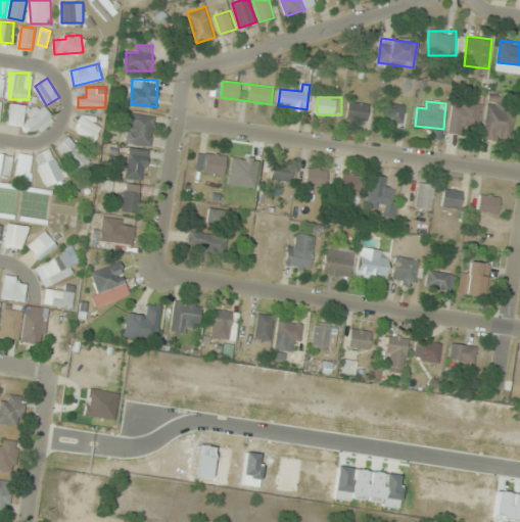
[(479,127),(481,104),(453,101),(450,132),(466,134),(467,126),(479,127)]
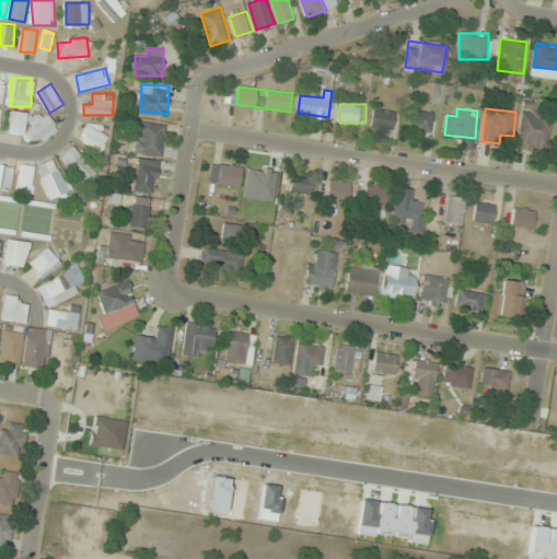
[(396,111),(373,109),(372,127),(395,128),(396,111)]
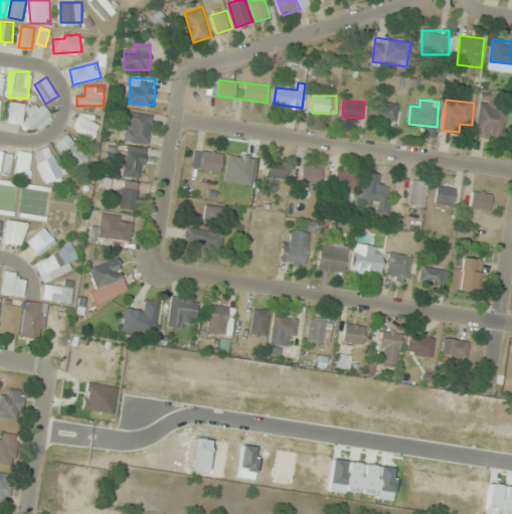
[(7,123),(47,129),(50,108),(26,104),(10,102),(7,123)]
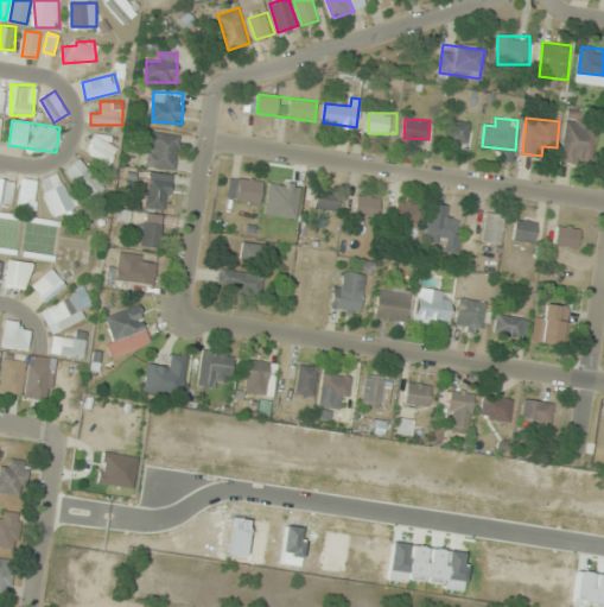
[(469,144),(470,121),(451,120),(450,141),(469,144)]
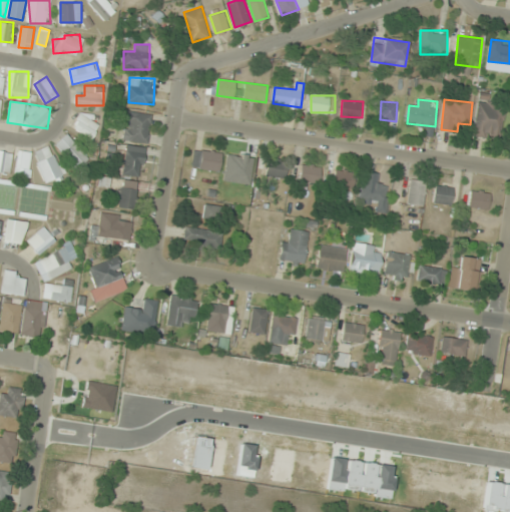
[(504,136),(506,104),(478,102),(475,134),(504,136)]
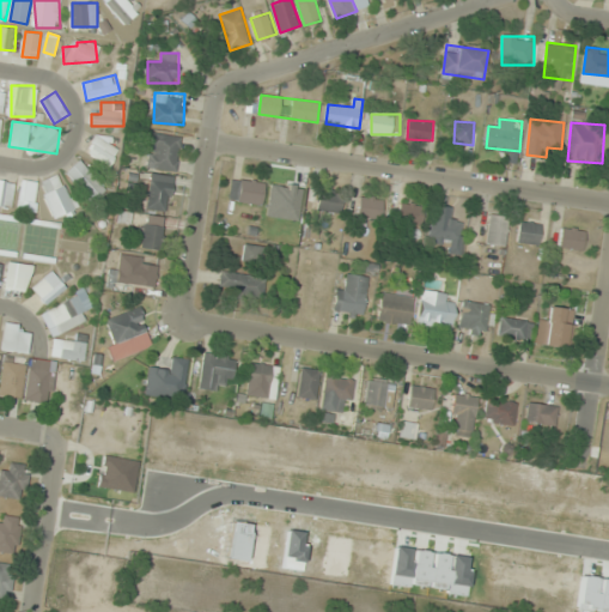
[(122,143),(97,131),(86,153),(111,164),(122,143)]
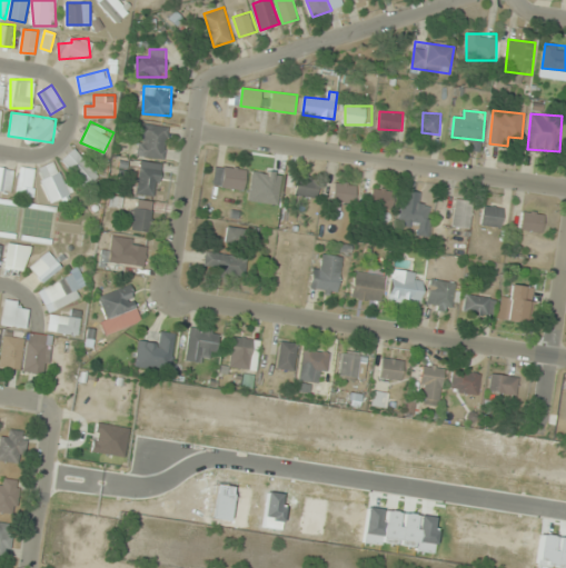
[(170,126),(142,122),(138,155),(166,159),(170,126)]
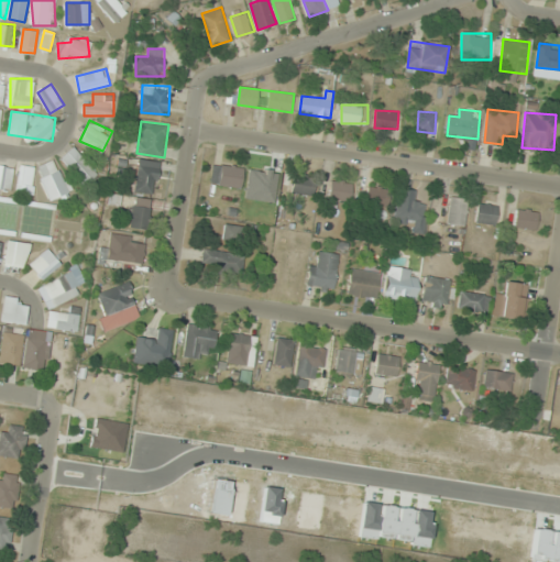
[(102,177),(74,146),(61,157),(90,189),(102,177)]
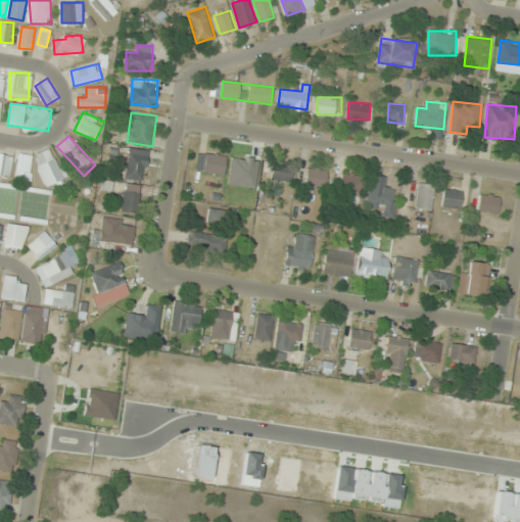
[(67,176),(51,147),(33,156),(49,186),(67,176)]
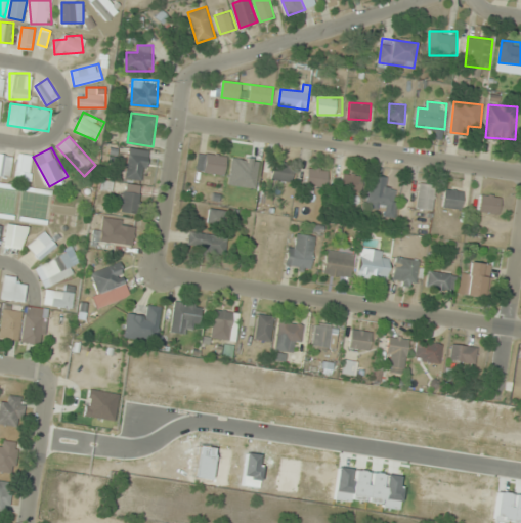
[(150,150),(131,147),(127,177),(146,180),(150,150)]
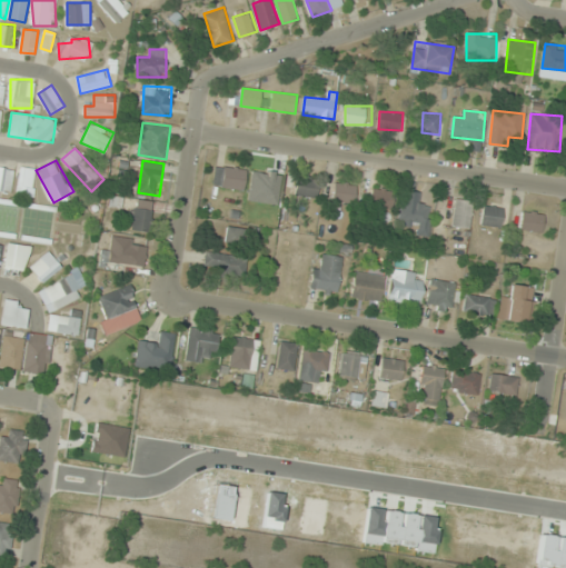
[(246,189),(248,168),(217,163),(214,185),(246,189)]
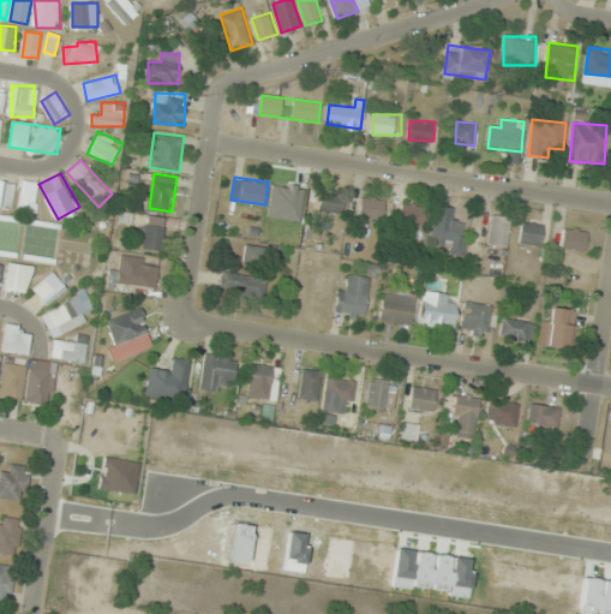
[(17,183),(0,178),(0,204),(11,208),(17,183)]
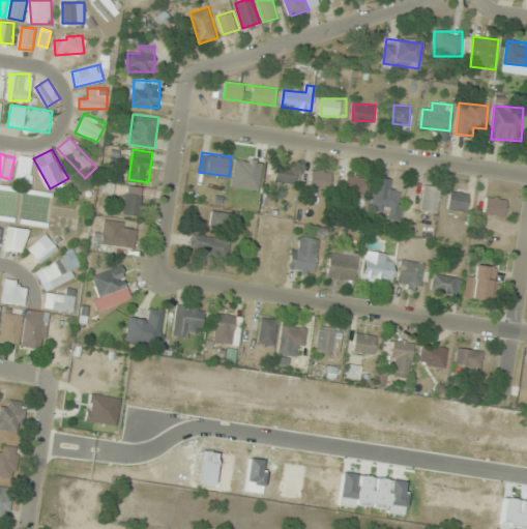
[(19,181),(32,181),(32,155),(19,155),(19,181)]
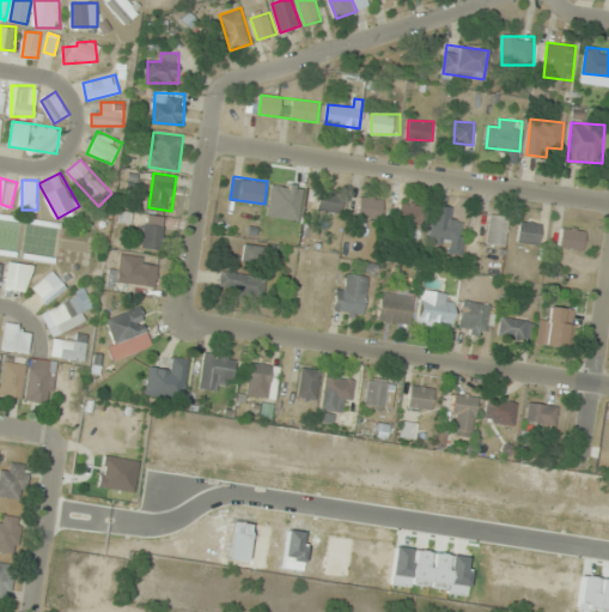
[(321,191),(320,210),(342,212),(345,193),(321,191)]
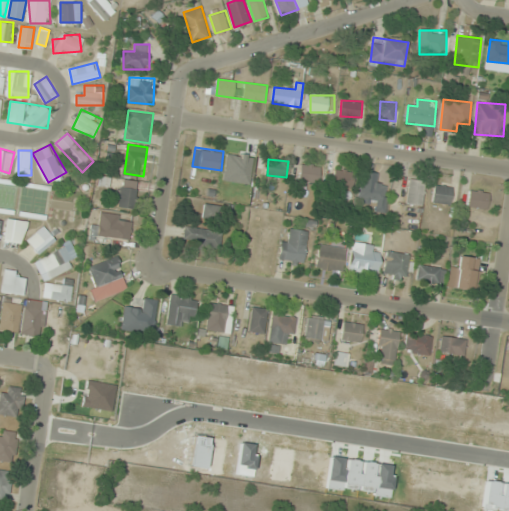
[(300,180),(320,182),(322,165),(302,163),(300,180)]
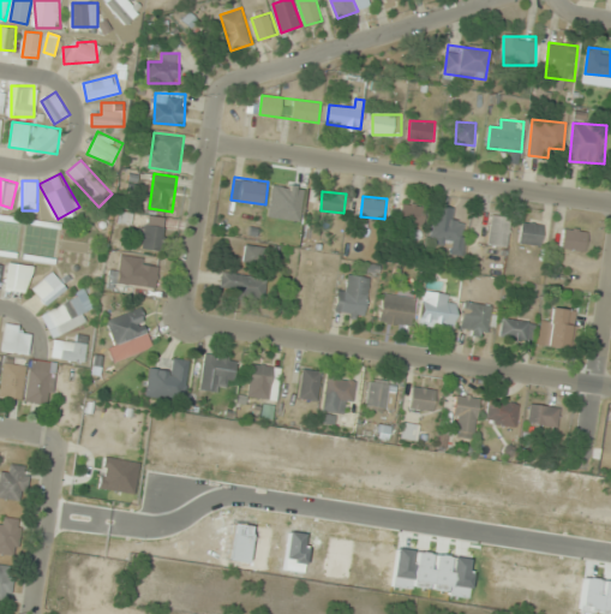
[(400,221),(424,226),(427,207),(403,201),(400,221)]
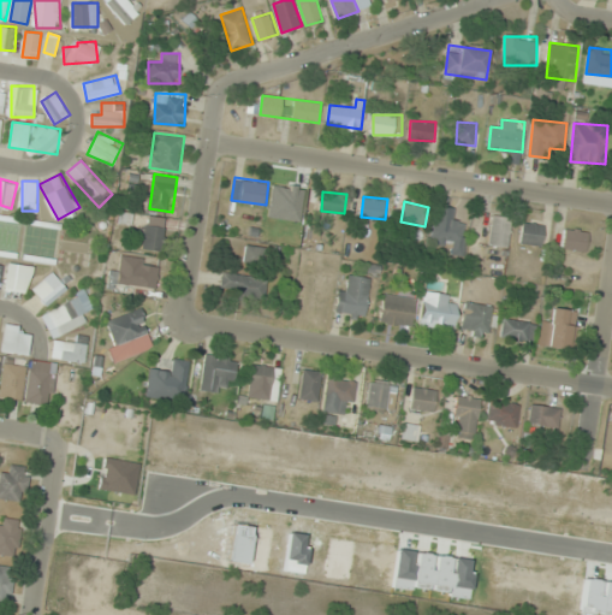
[(453,219),(457,208),(439,205),(431,238),(461,246),(467,223),(453,219)]
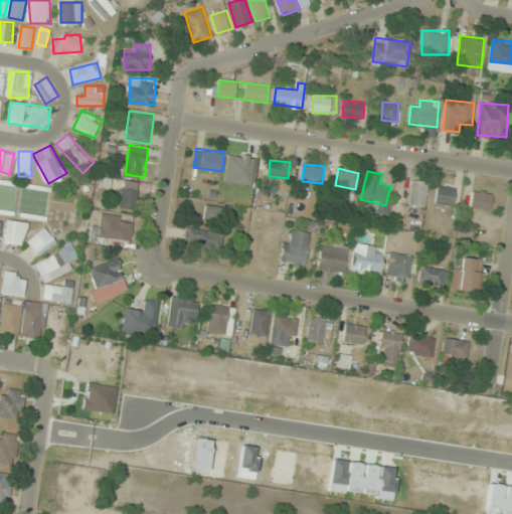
[(425,206),(429,182),(412,179),(409,204),(425,206)]
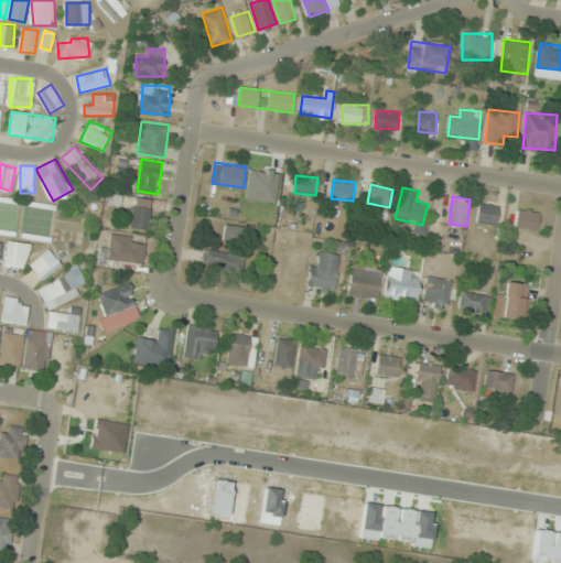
[(129,227),(150,229),(153,199),(132,197),(129,227)]
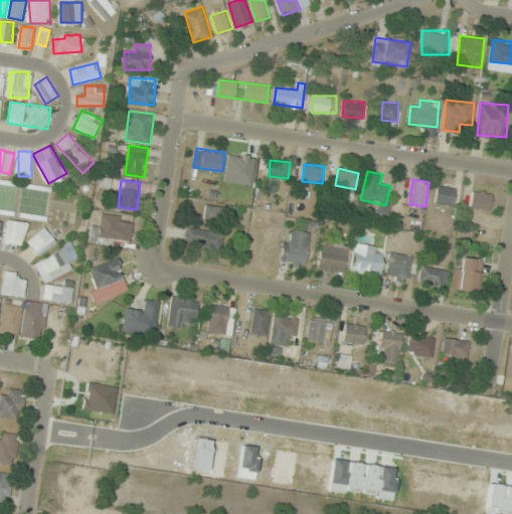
[(456,186),(438,186),(438,204),(456,204),(456,186)]
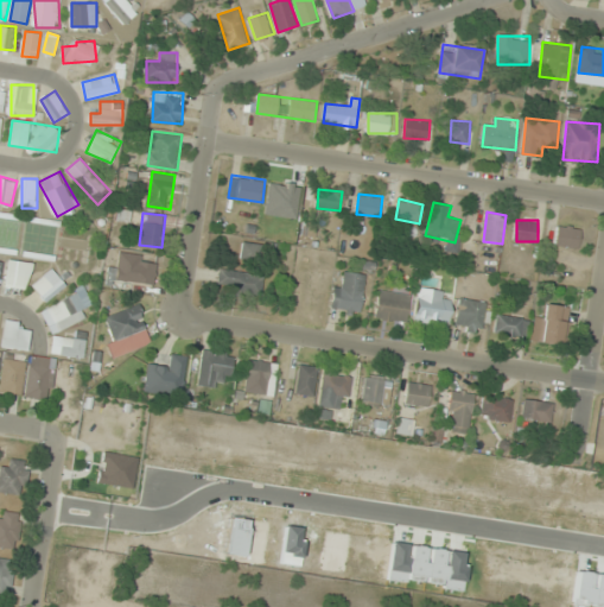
[(580,247),(582,227),(559,225),(557,245),(580,247)]
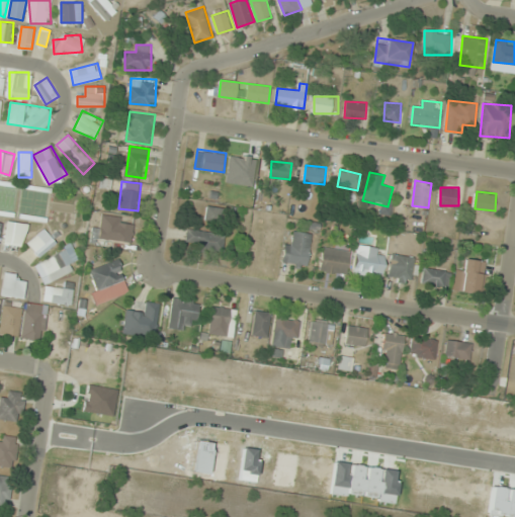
[(207,220),(225,221),(226,207),(208,206),(207,220)]
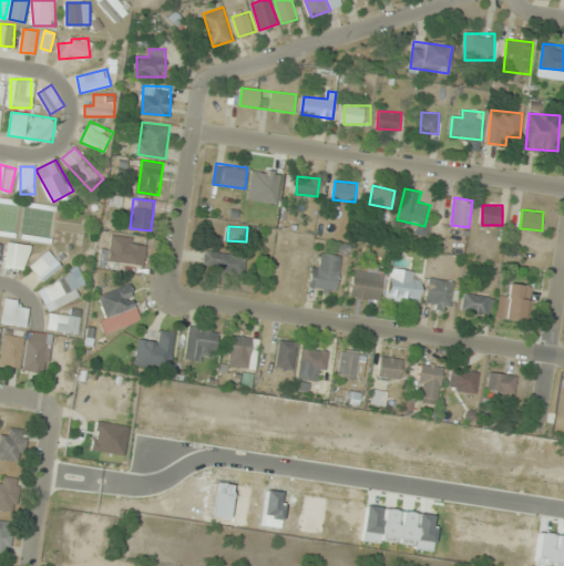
[(23,270),(30,246),(9,240),(3,265),(23,270)]
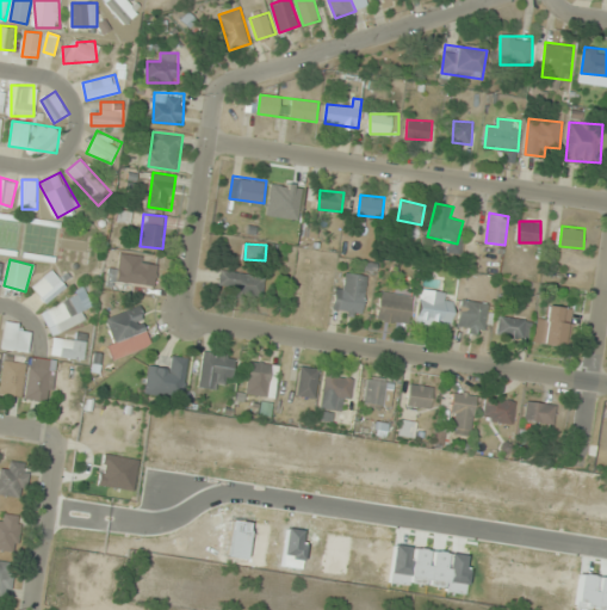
[(158,283),(159,263),(137,262),(137,270),(110,269),(110,282),(158,283)]
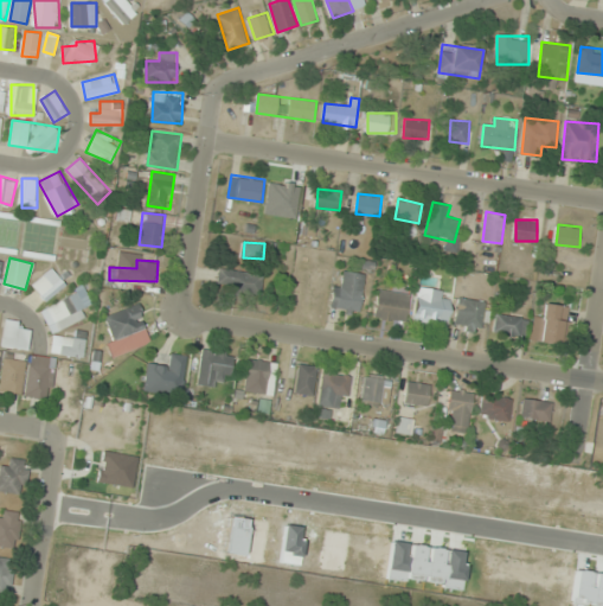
[(66,284),(52,267),(33,285),(49,301),(66,284)]
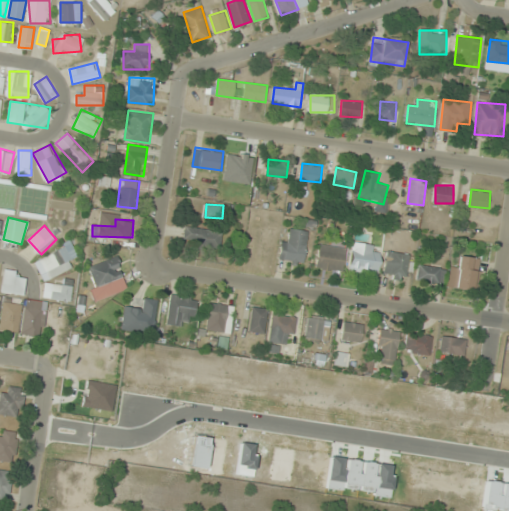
[(282,239),(280,260),(305,263),(309,231),(291,228),(290,240),(282,239)]
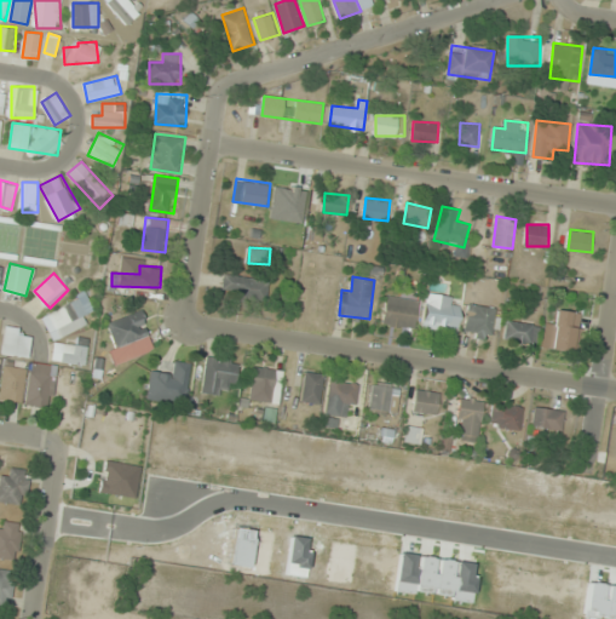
[(422,325),(455,332),(462,299),(430,292),(422,325)]
